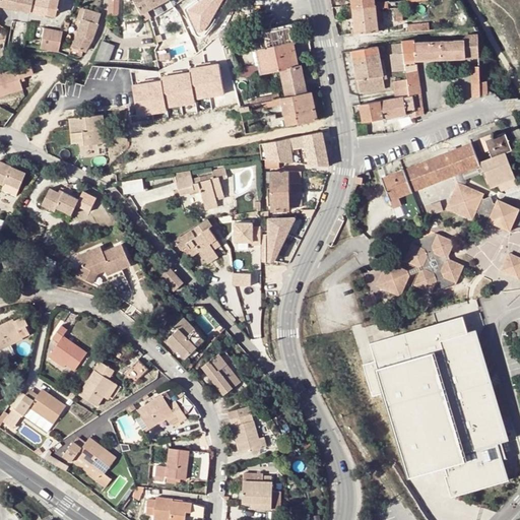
[(30,9),(31,0),(15,0),(15,4),(15,7),(30,9)]
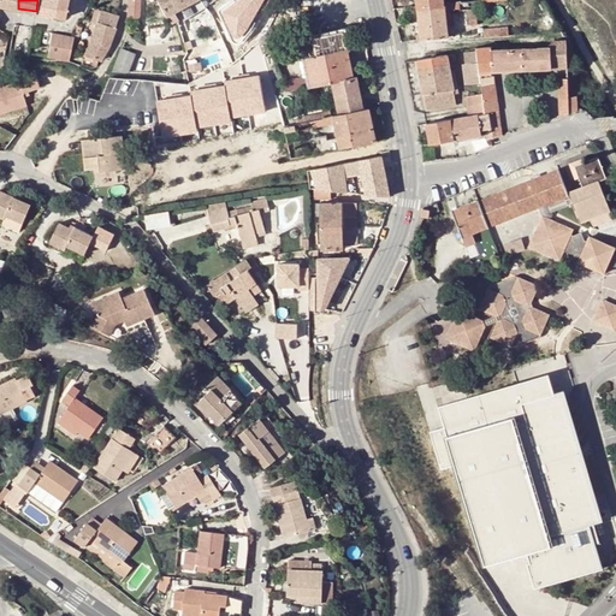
[(37,0),(36,11),(54,15),(55,0),(37,0)]
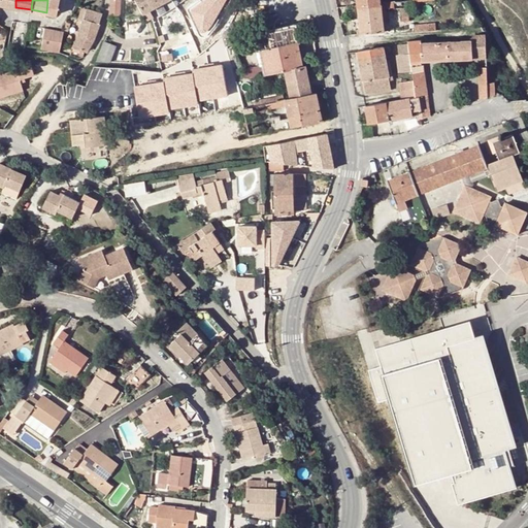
[(58,0),(47,0),(46,12),(56,14),(58,0)]
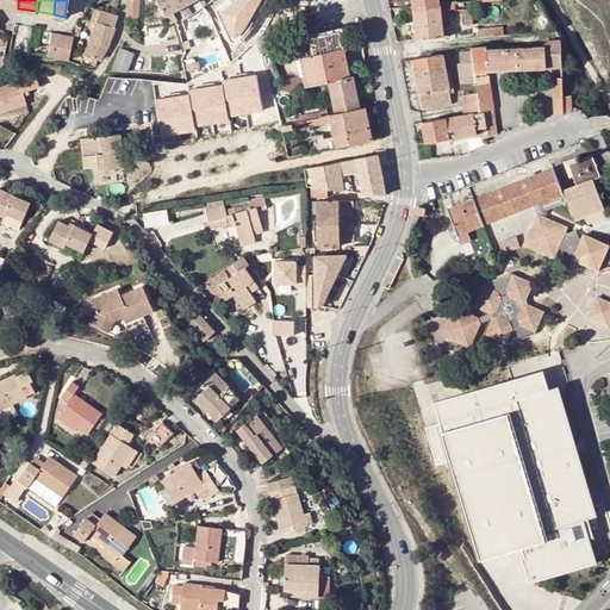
[(137,0),(129,0),(129,18),(138,18),(137,0)]
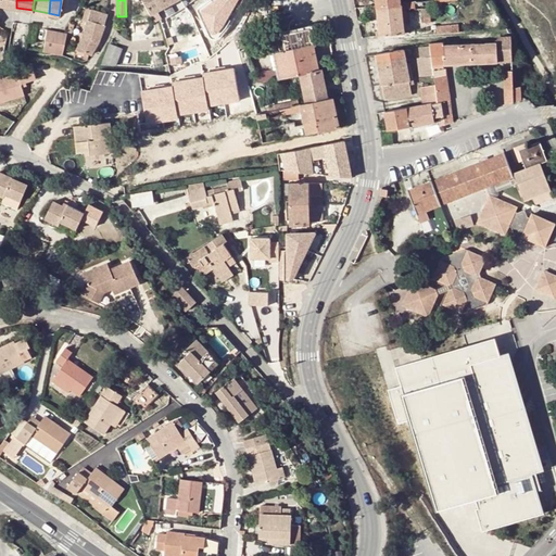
[(143,0),(152,14),(158,11),(176,1),(177,0),(143,0)]
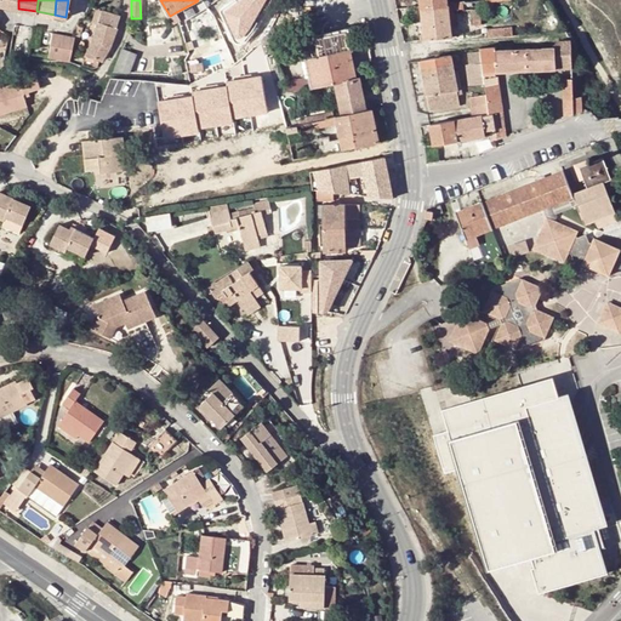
[(197,1),(176,12),(180,18),(200,7),(197,1)]
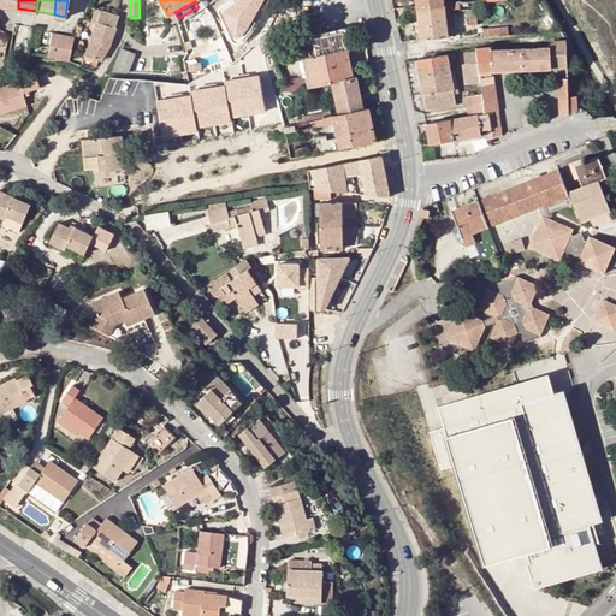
[(477,1),(460,3),(461,10),(469,10),(471,25),(478,24),(477,1)]
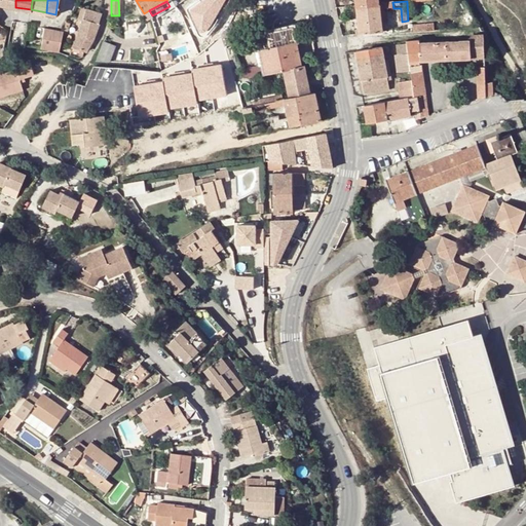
[(379,4),(358,6),(361,34),(382,32),(379,7),(379,4)]
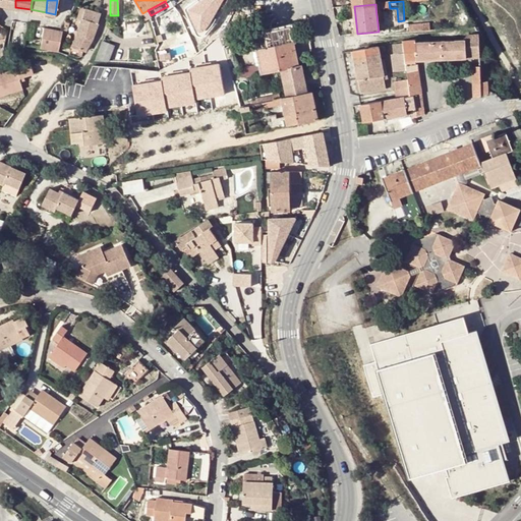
[(81,20),(85,8),(74,5),(71,11),(70,16),(81,20)]
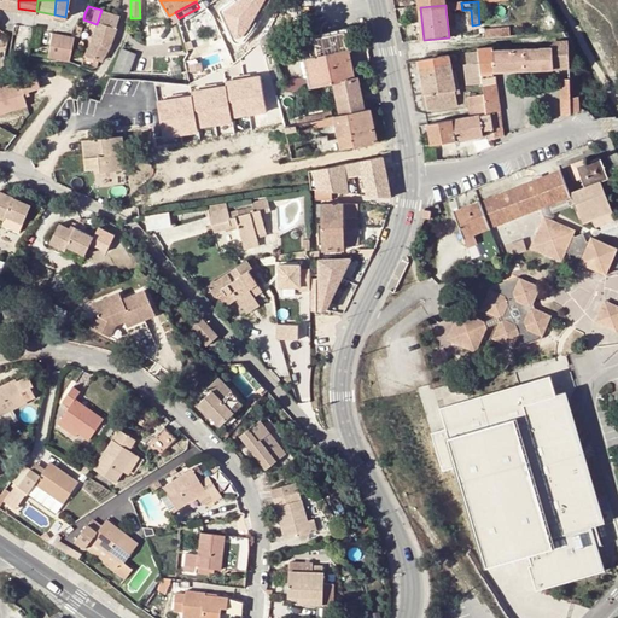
[(101,10),(97,24),(92,42),(85,56),(101,60),(110,44),(120,16),(101,10)]
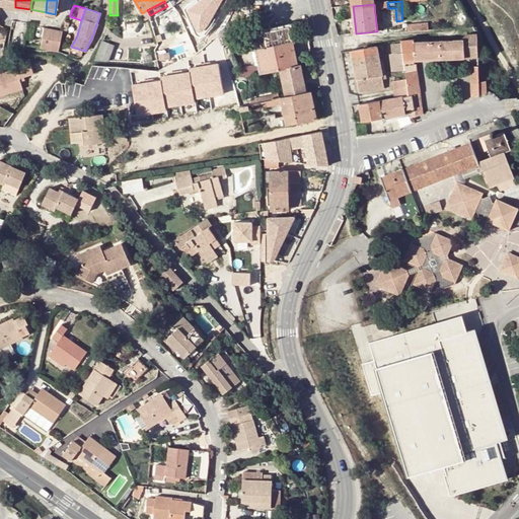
[(226,22),(220,33),(232,80),(241,78),(226,22)]
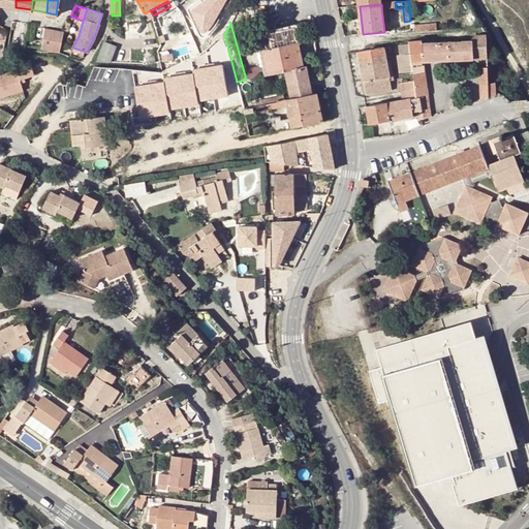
[(436,23),(415,25),(415,27),(415,32),(437,30),(436,23)]
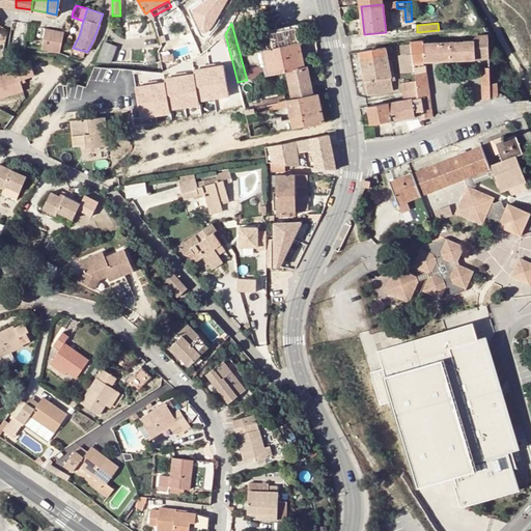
[(259,35),(269,75),(288,72),(306,67),(297,27),(259,35)]
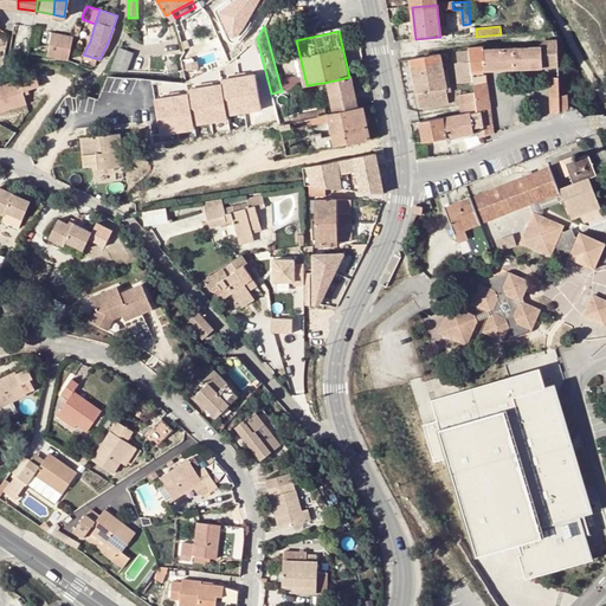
[(470,50),(474,71),(503,69),(559,66),(558,39),(545,40),(541,44),(541,47),(484,50),(484,45),(470,47),(470,50)]
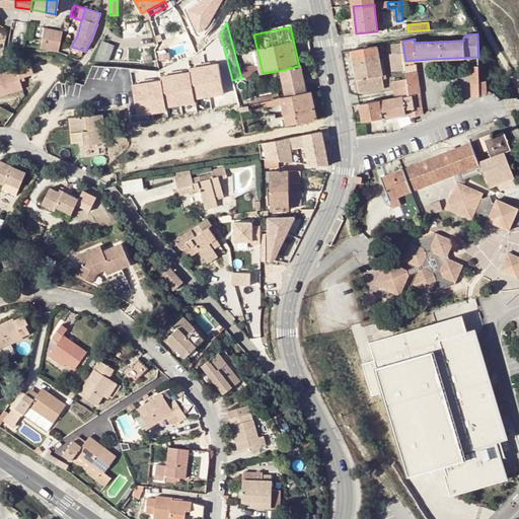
[(51,40),(50,47),(59,49),(61,42),(51,40)]
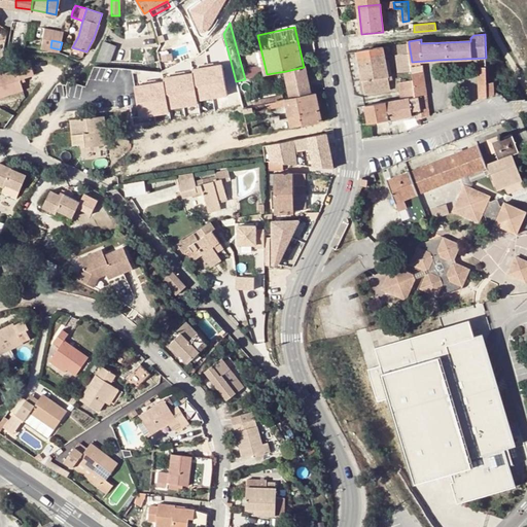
[(116,45),(104,41),(96,62),(110,62),(116,45)]
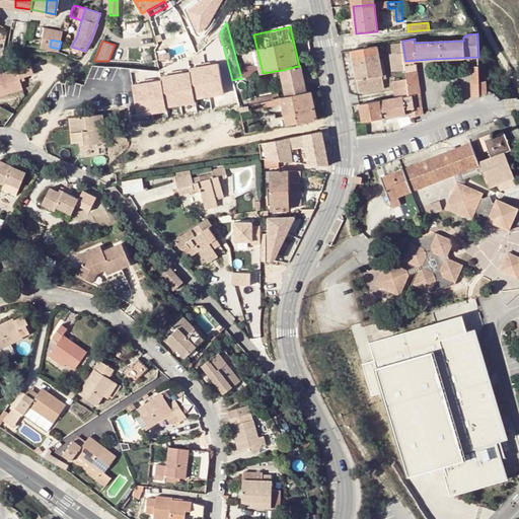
[(405,61),(402,43),(392,44),(393,59),(390,59),(390,72),(406,73),(405,61)]
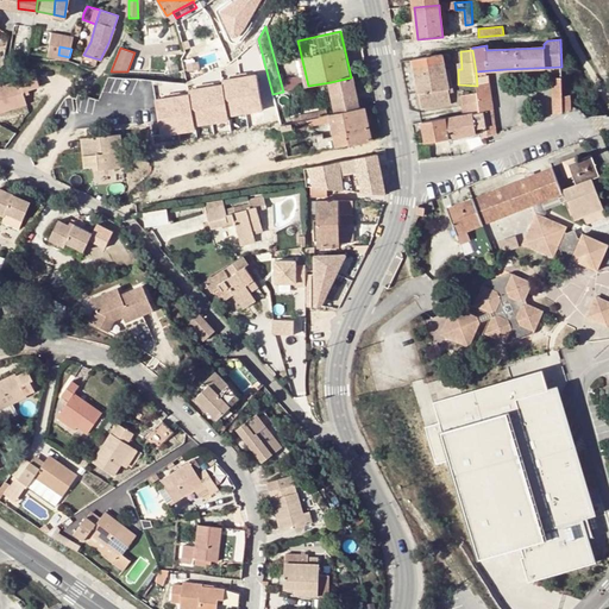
[(413,60),(416,77),(445,71),(441,55),(413,60)]
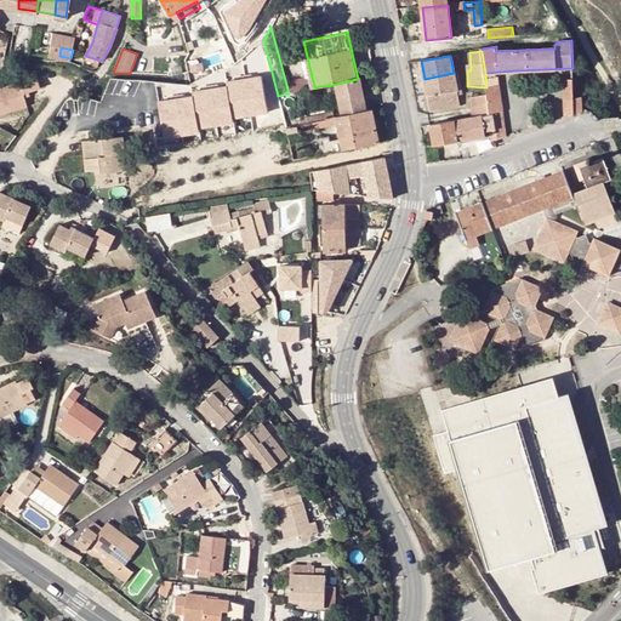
[(192,73),(204,69),(203,63),(200,63),(193,66),(191,66),(192,73)]
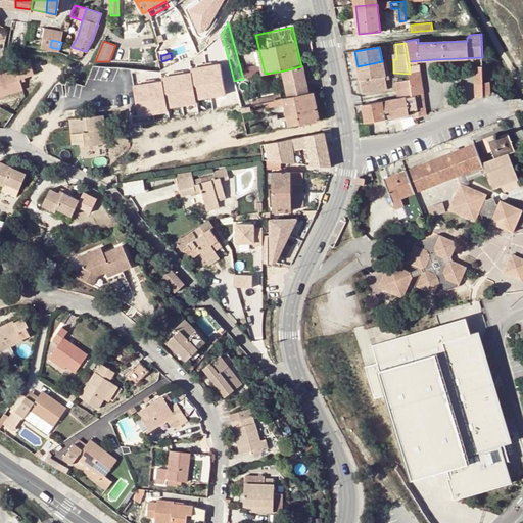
[(17,68),(0,75),(0,96),(25,88),(21,78),(35,73),(30,58),(16,63),(17,68)]
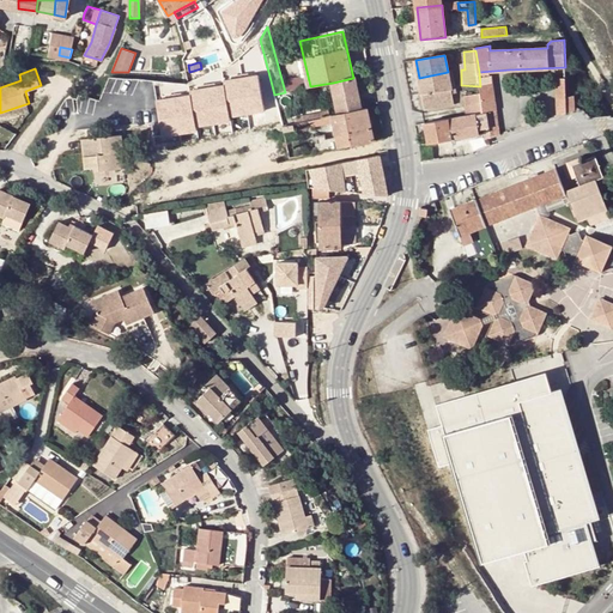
[(454,103),(448,72),(419,78),(425,108),(454,103)]
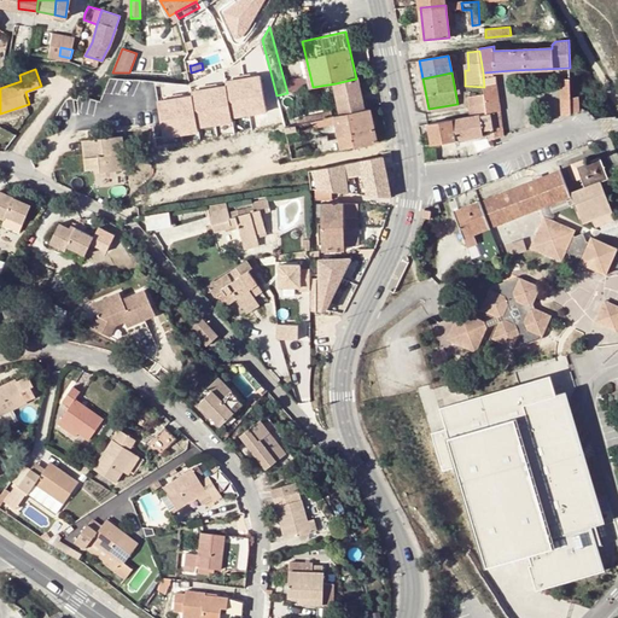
[(495,73),(483,73),(484,87),(485,93),(488,112),(491,112),(500,111),(495,73)]
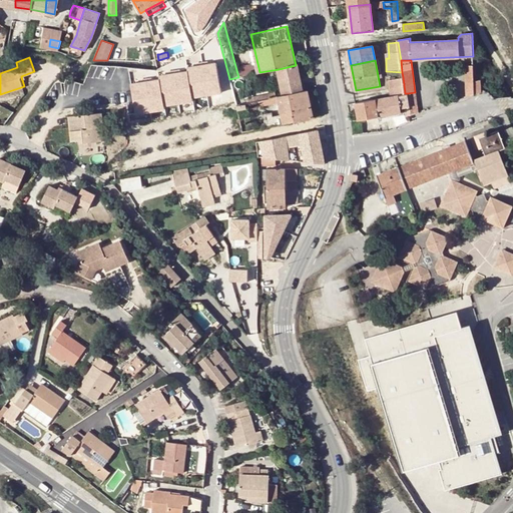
[(220,65),(161,72),(162,79),(133,83),(136,107),(224,96),(220,65)]
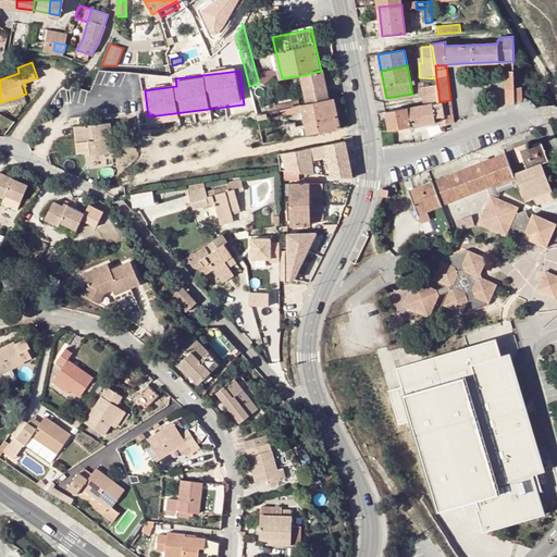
[(330,99),(323,71),(321,71),(302,75),(308,103),(330,99)]
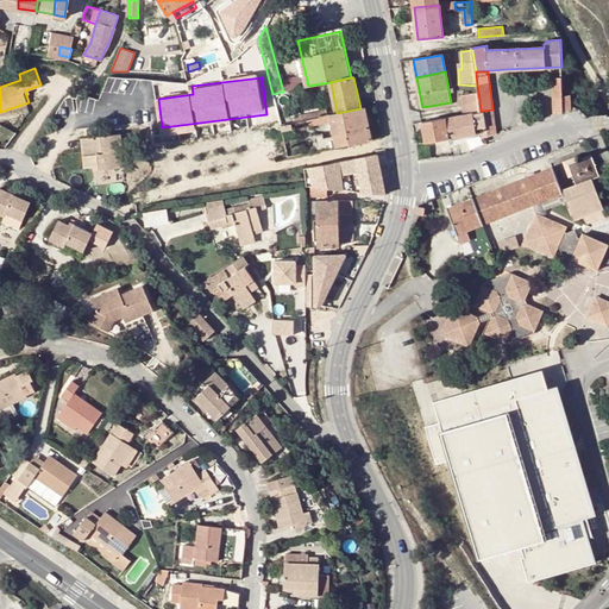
[(552,79),(553,114),(563,111),(563,95),(562,77),(552,79)]
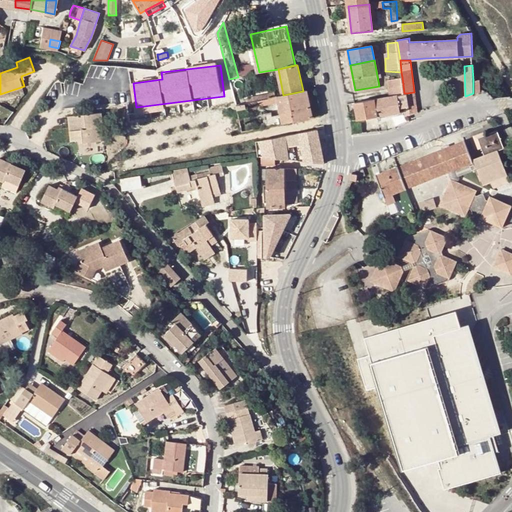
[(404,93),(402,77),(389,80),(391,96),(397,95),(404,93)]
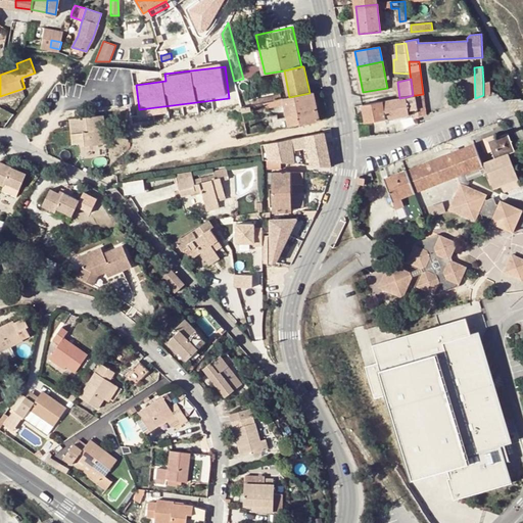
[(288,116),(290,126),(320,120),(314,92),(310,93),(289,97),(285,98),(286,103),(288,116)]
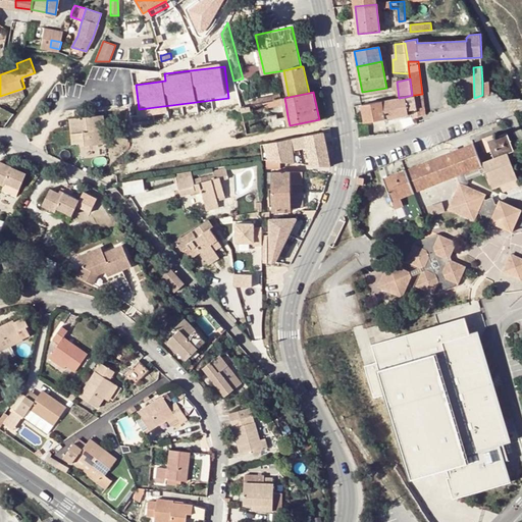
[(259,99),(260,103),(262,103),(283,98),(282,94),(259,99)]
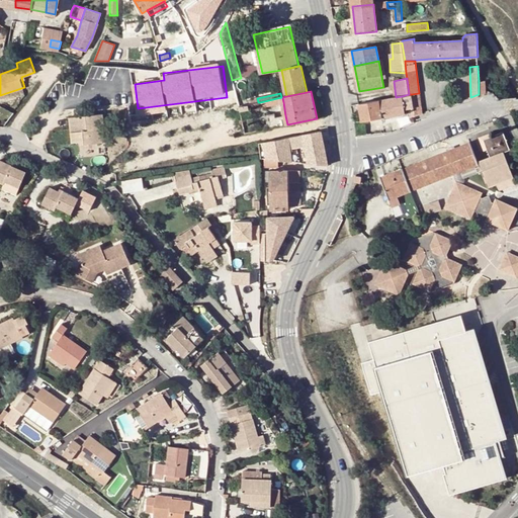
[(422,113),(419,93),(412,94),(415,112),(416,115),(422,113)]
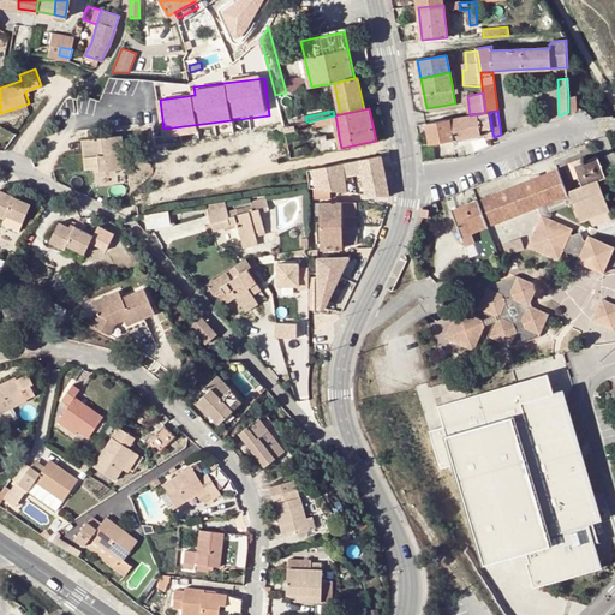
[(470,115),(427,123),(430,144),(481,135),(493,133),(489,112),(485,112),(477,114),(470,115)]
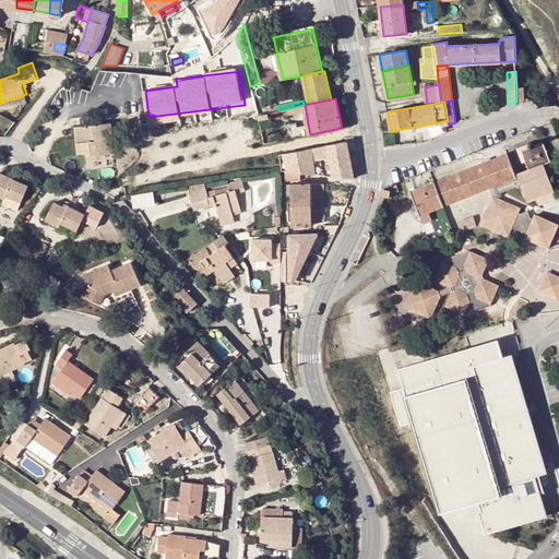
[(476,104),(477,115),(485,113),(484,103),(476,104)]
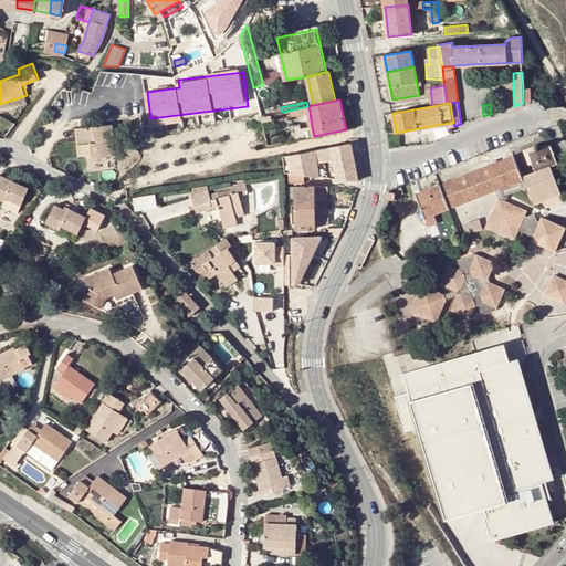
[(307,106),(284,112),(285,116),(290,115),(291,116),(310,112),(308,106),(307,106)]
